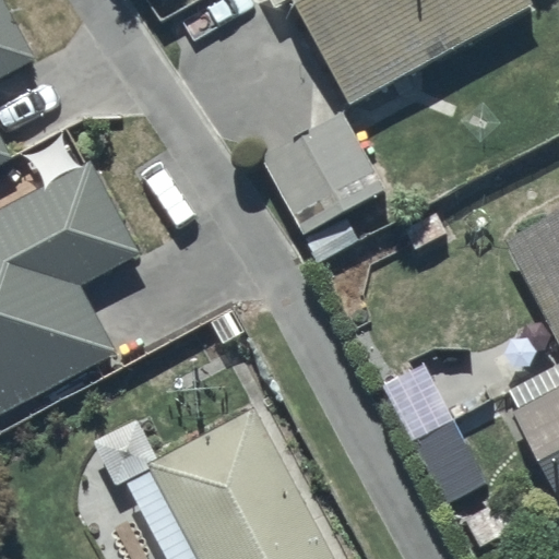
[(7,0),(0,0),(0,156),(12,150),(0,127),(0,75),(37,56),(7,0)]
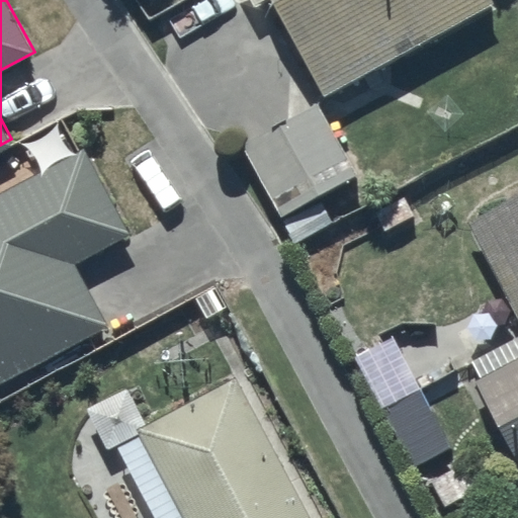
[(276,0),(327,94),(494,0),(276,0)]
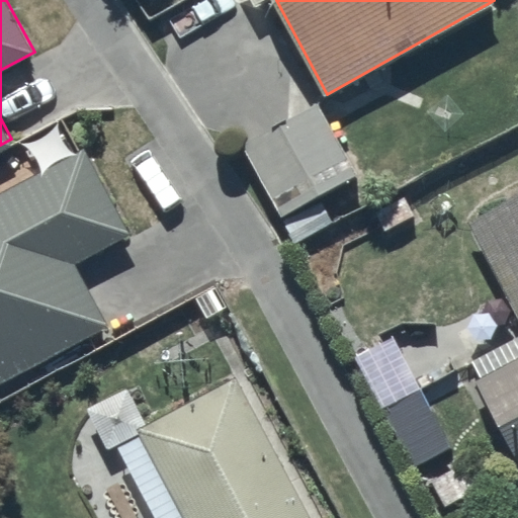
[(335,222),(321,194),(357,175),(320,102),(241,143),(279,216),(293,244),(335,222)]
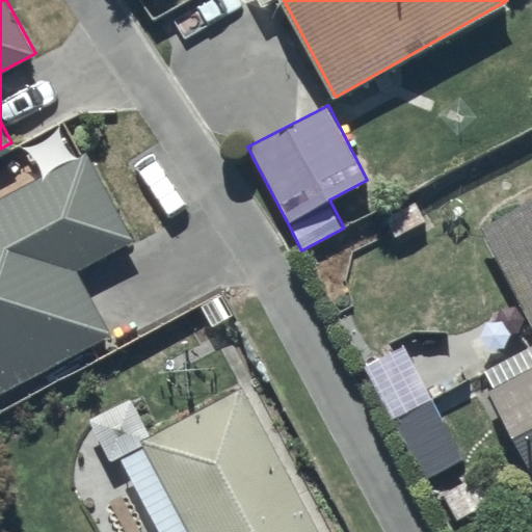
[(85,149),(0,195),(0,389),(111,329),(78,265),(132,235),(85,149)]
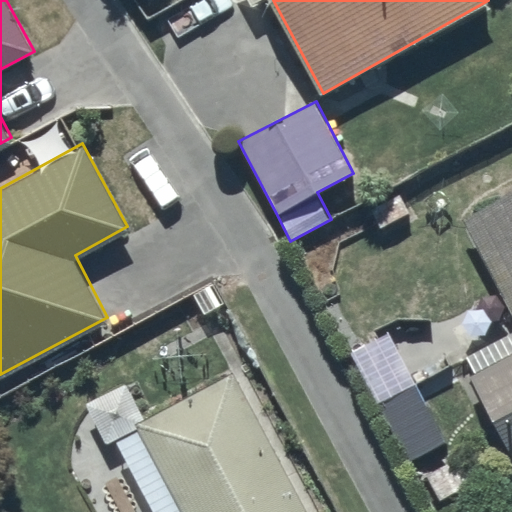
[(511,189),(461,216),(511,312),(511,329),(464,355),(474,373),(472,374),(511,448),(511,189)]
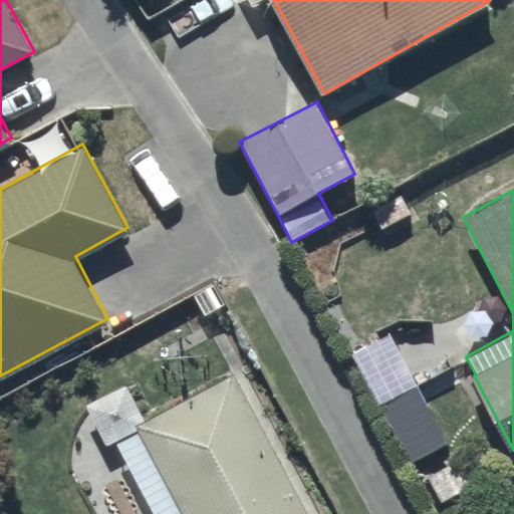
[(126,383),(85,404),(106,447),(115,442),(154,513),(309,513),(232,368),(146,418),(126,383)]
